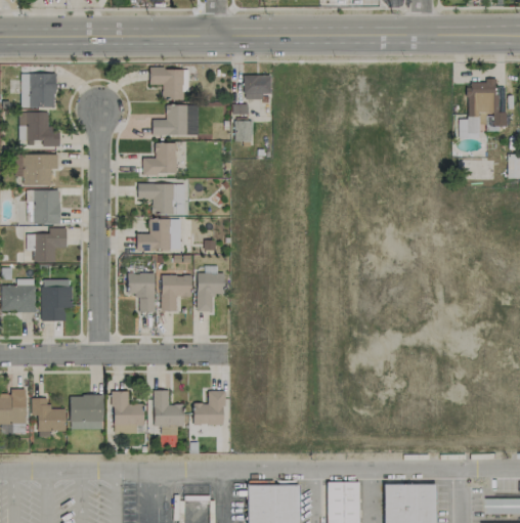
[(152,85),(164,85),(164,99),(184,99),(184,69),(150,69),(152,85)]
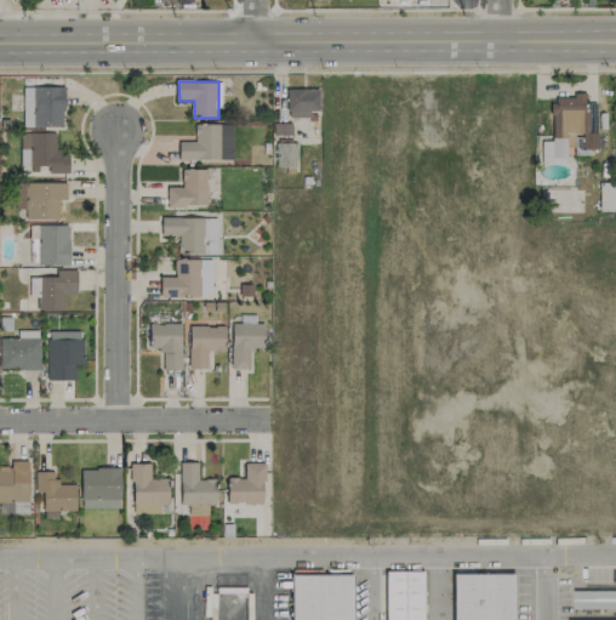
[(26,89),(27,128),(68,128),(67,87),(26,89)]
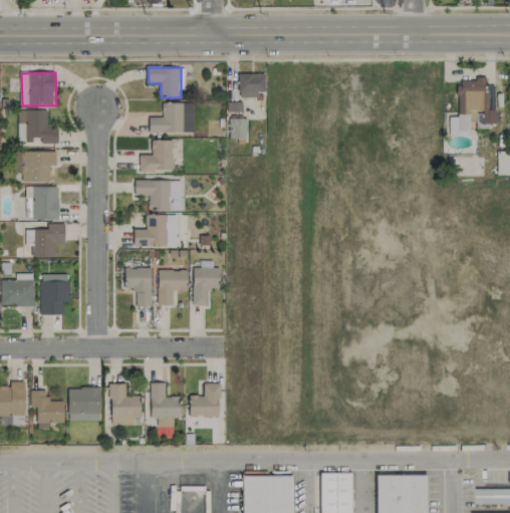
[(266,73),(240,74),(240,98),(259,97),(258,92),(267,92),(266,73)]
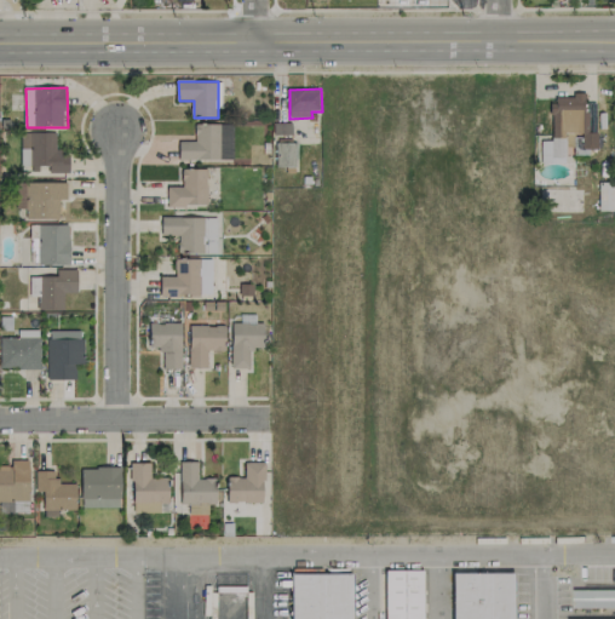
[(590,156),(590,96),(555,96),(555,142),(544,142),(544,165),(568,165),(568,138),(576,138),(576,156),(590,156)]
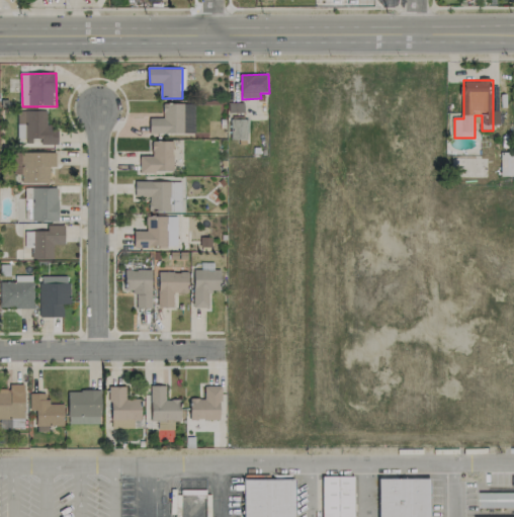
[(151,119),(152,135),(197,134),(197,104),(165,105),(166,118),(151,119)]
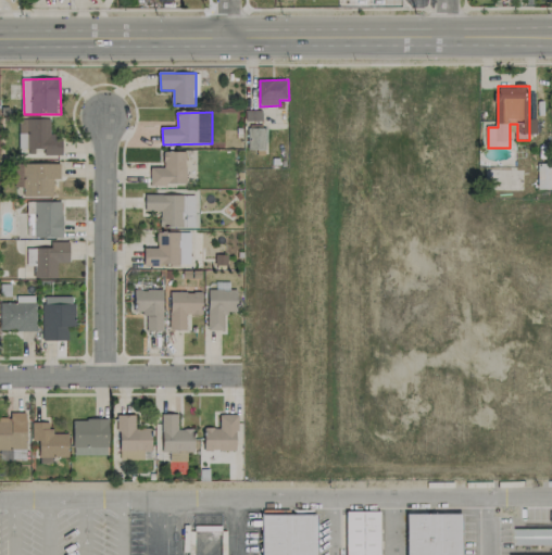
[(21,149),(30,149),(30,153),(64,154),(64,139),(53,139),(53,120),(22,120),(21,149)]
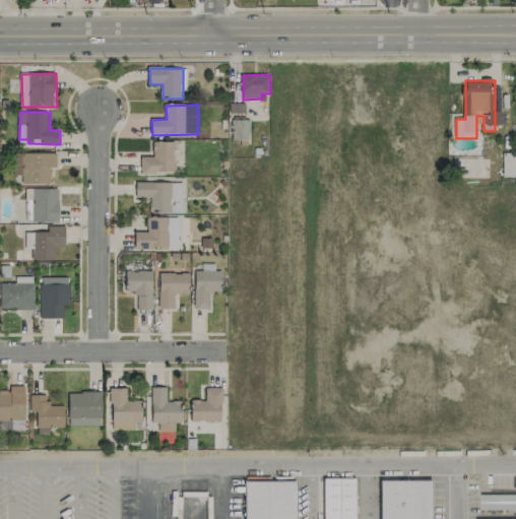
[(235,121),(234,140),(251,141),(251,121),(235,121)]
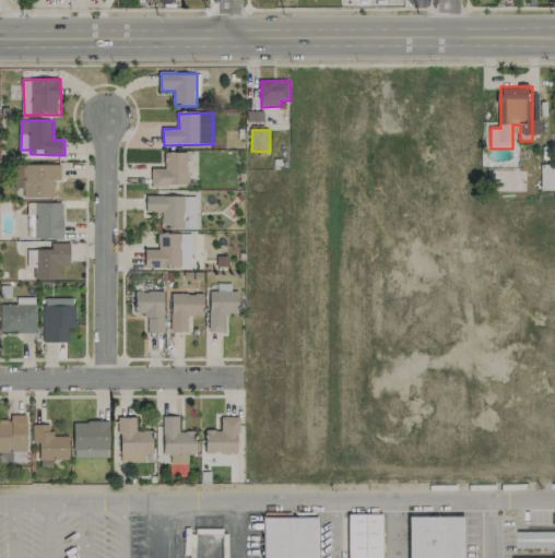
[(190,186),(189,153),(167,154),(167,168),(153,169),(154,186),(190,186)]
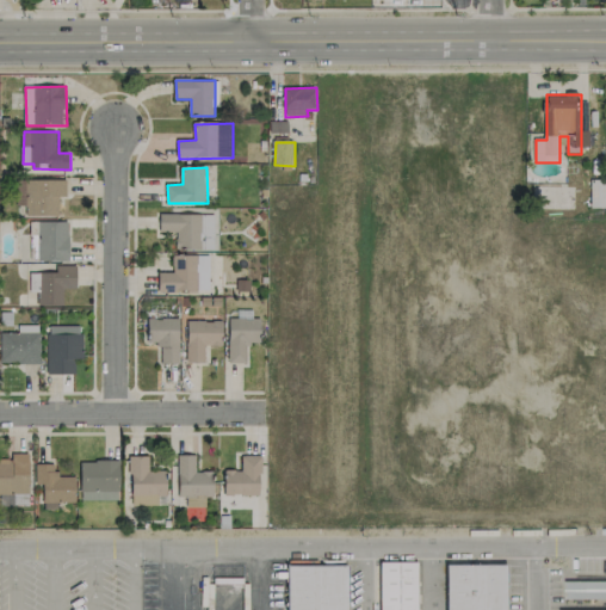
[(20,207),(29,207),(29,216),(61,216),(61,198),(69,198),(68,180),(19,182),(20,207)]
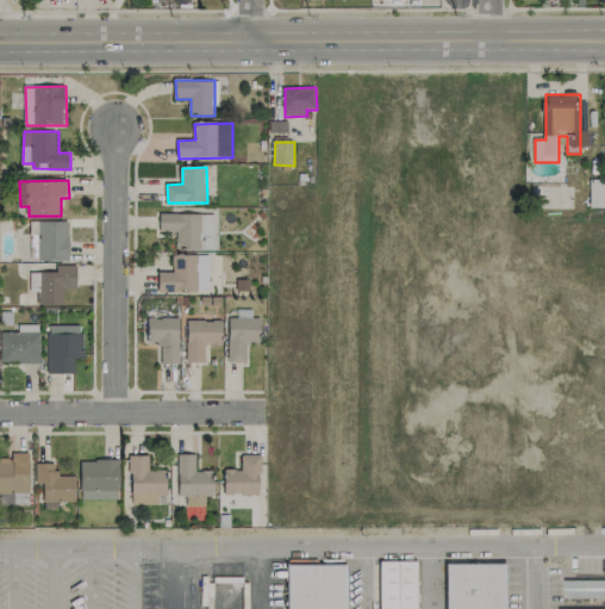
[(604,181),(592,181),(593,209),(604,209),(604,181)]
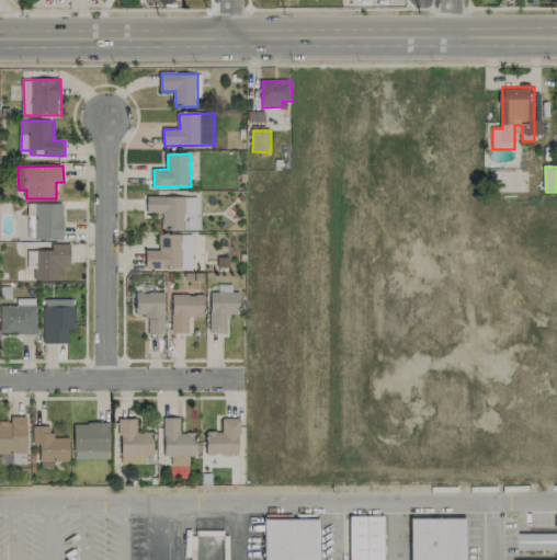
[(188,197),(149,197),(148,214),(165,214),(165,229),(186,229),(188,197)]
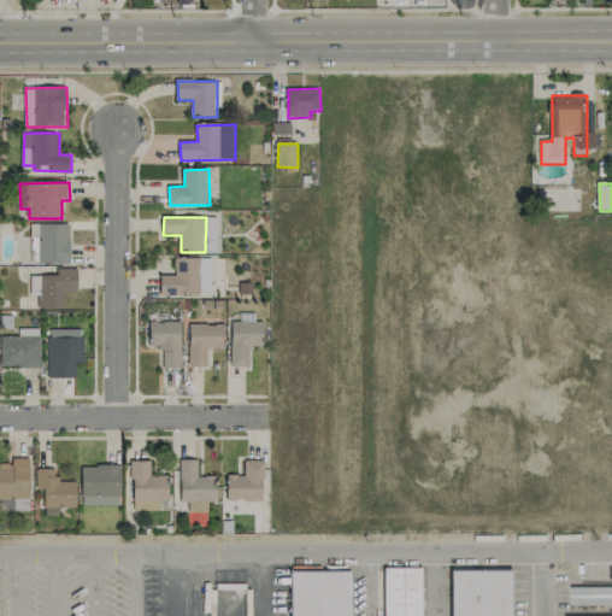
[(71,264),(72,226),(42,224),(41,264),(71,264)]
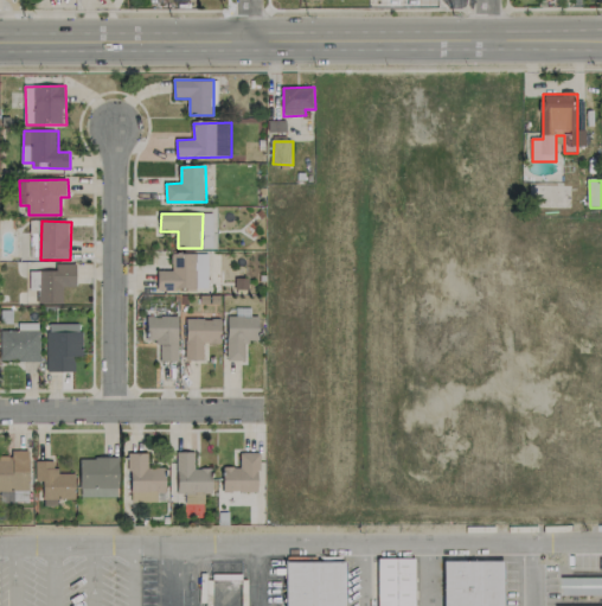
[(159,272),(160,292),(211,289),(210,254),(174,255),(174,272),(159,272)]
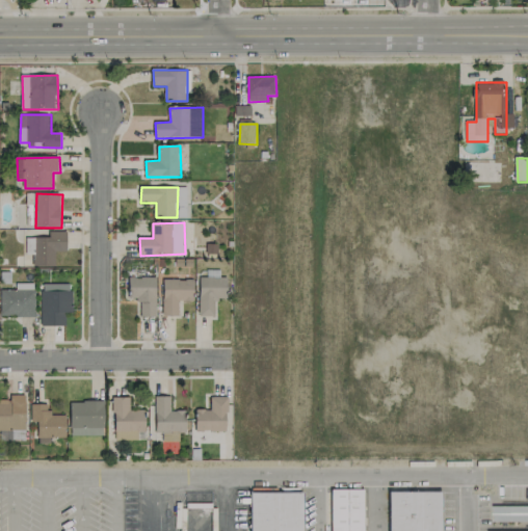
[(69,232),(51,233),(51,238),(28,238),(28,256),(35,255),(35,267),(57,266),(57,251),(69,251),(69,232)]
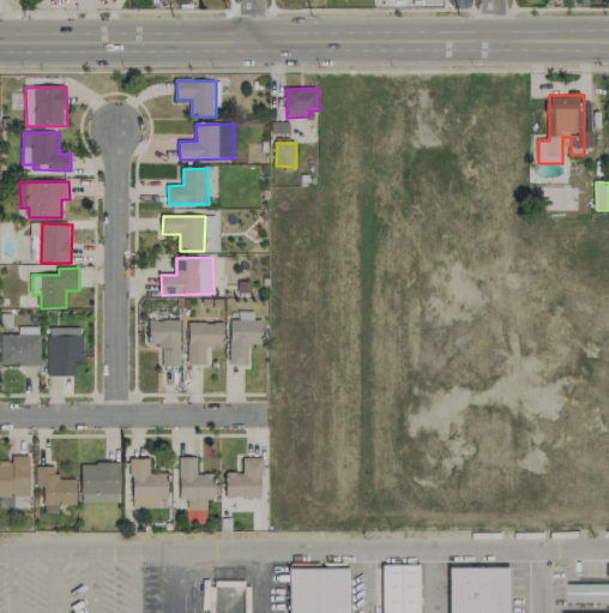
[(182,320),(150,322),(151,347),(164,347),(164,366),(184,366),(182,320)]
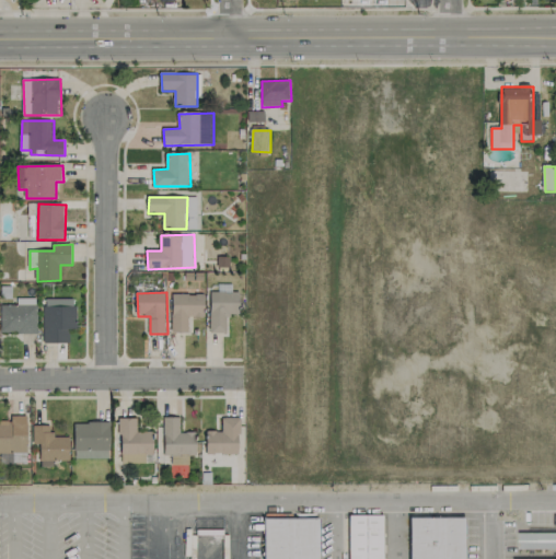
[(211,334),(229,334),(229,315),(241,316),(241,293),(212,292),(211,334)]
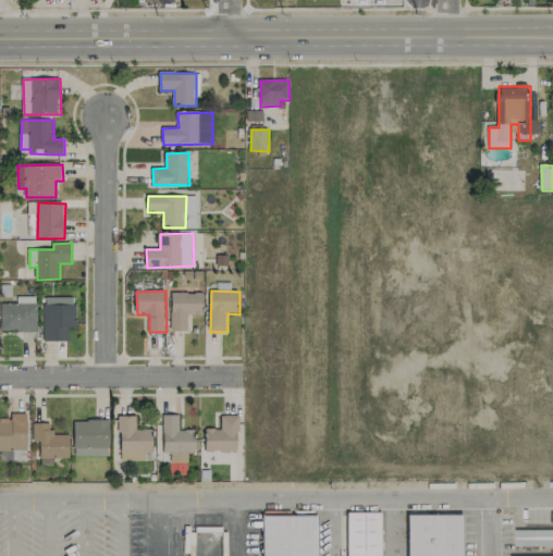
[(173,332),(188,331),(188,316),(205,316),(205,293),(172,294),(173,332)]
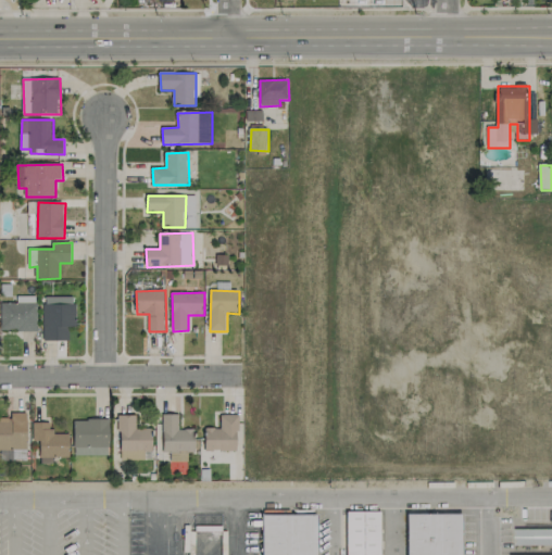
[(39,331),(39,303),(2,303),(3,331),(39,331)]
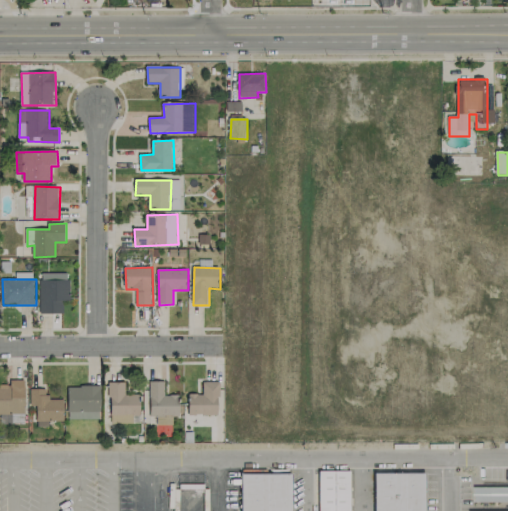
[(64,314),(65,301),(72,301),(72,281),(41,280),(41,314),(64,314)]
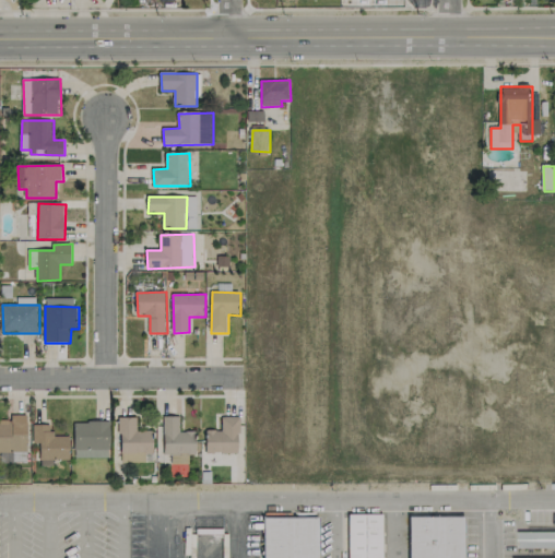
[(0,419),(0,452),(4,453),(4,463),(28,463),(28,415),(13,415),(13,420),(0,419)]
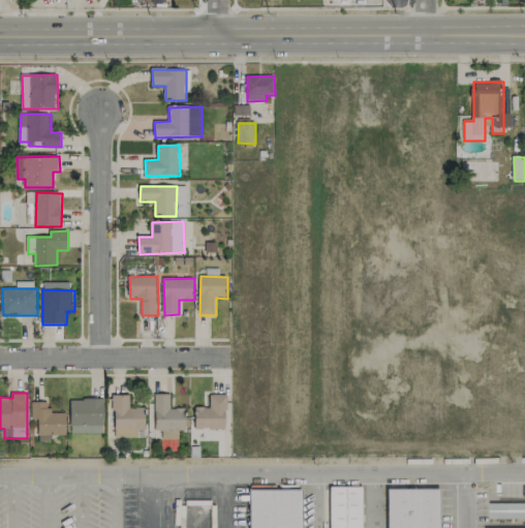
[(115,438),(139,438),(139,431),(146,430),(146,409),(131,409),(130,395),(115,396),(115,438)]
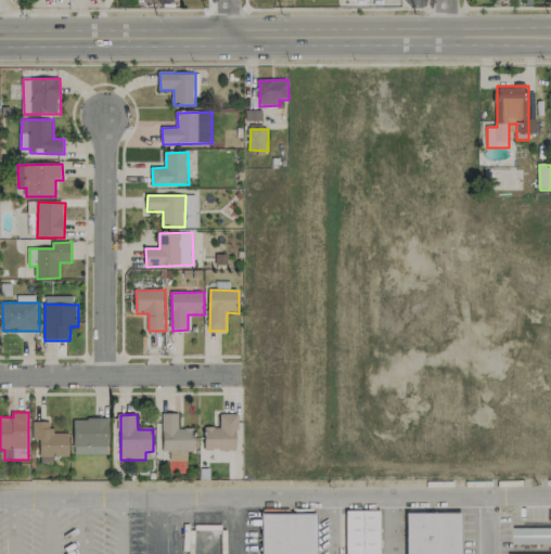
[(189,461),(189,451),(195,452),(196,429),(180,428),(180,414),(164,414),(164,452),(173,452),(171,461),(189,461)]
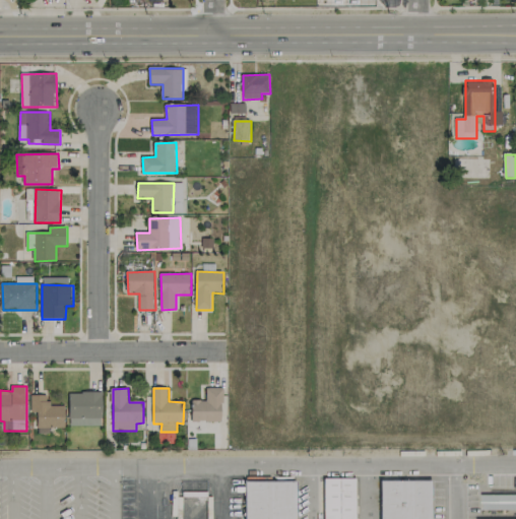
[(193,422),(223,423),(223,388),(208,388),(207,401),(193,400),(193,422)]
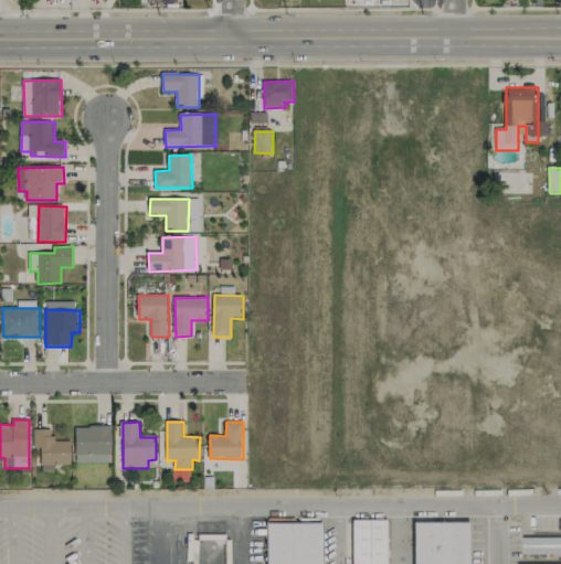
[(113,427),(76,427),(76,464),(113,463),(113,427)]
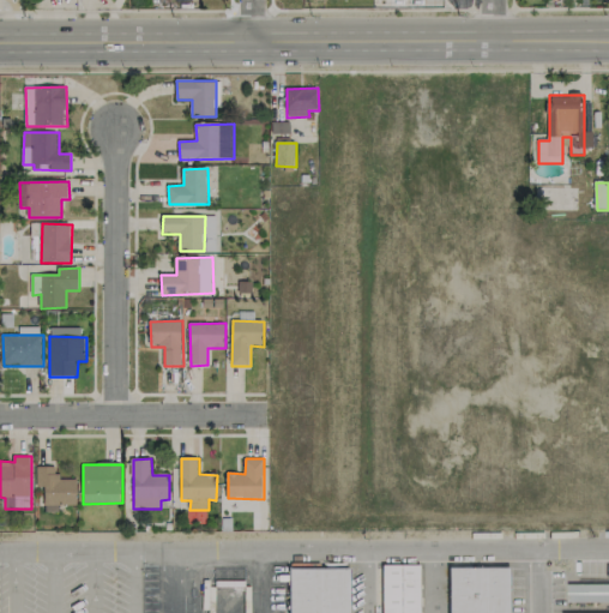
[(46,487),(46,512),(60,512),(60,506),(79,505),(78,480),(59,480),(59,467),(37,467),(37,487),(46,487)]
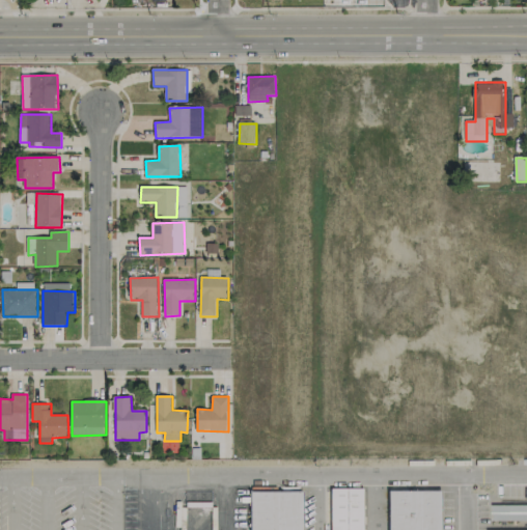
[(364,487),(365,529),(333,529),(334,489),(364,487)]
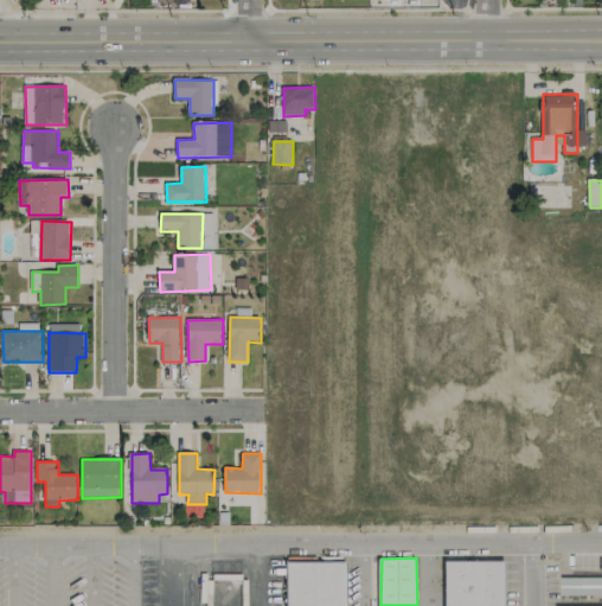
[(505,605),(505,561),(446,562),(446,605),(505,605)]
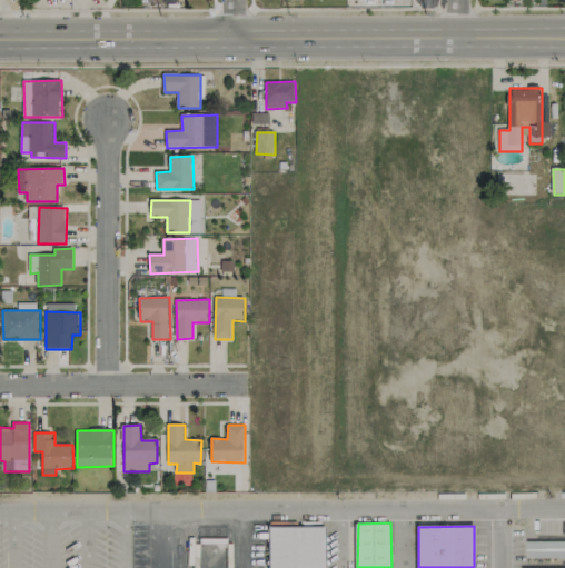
[(326,567),(326,527),(270,527),(270,567),(326,567)]
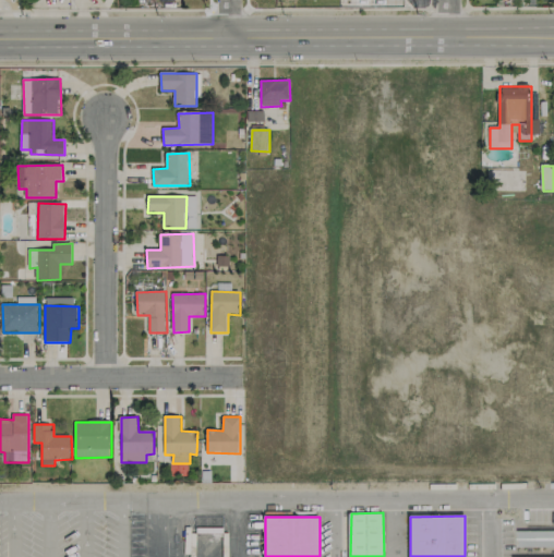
[(553,532),(519,532),(519,548),(553,548),(553,532)]
